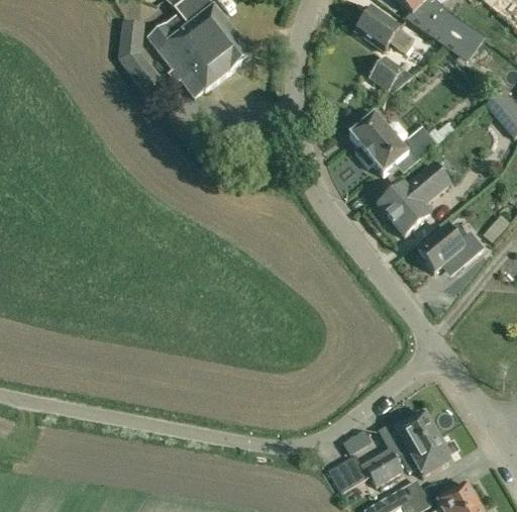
[(177,81),(181,78),(195,97),(204,89),(205,91),(228,73),(229,73),(251,55),(213,5),(213,6),(208,0),(168,0),(178,13),(147,36),(173,69),(169,72),(177,81)]
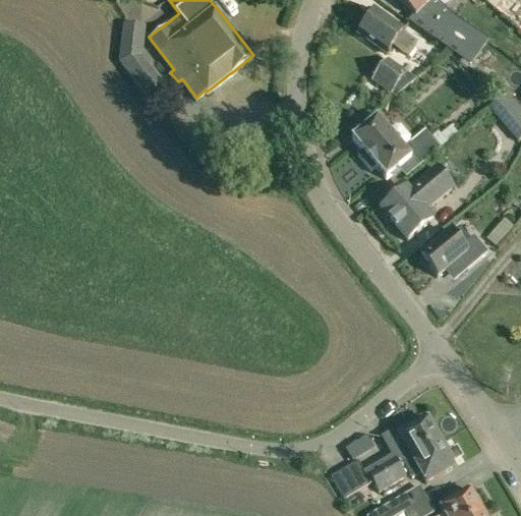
[(402,0),(414,12),(408,18),(469,62),(486,36),(453,12),(444,3),(441,0),(402,0)]
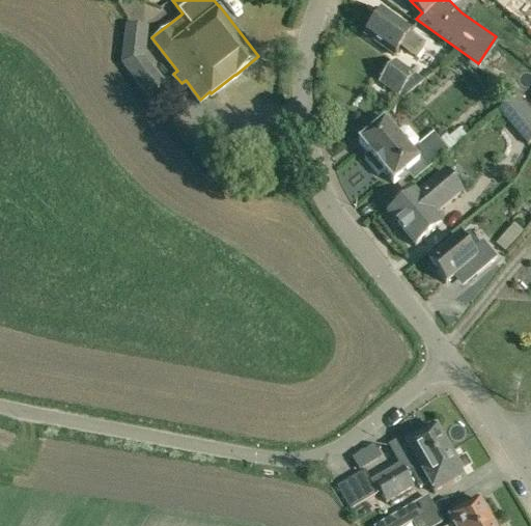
[(382,8),(365,31),(393,51),(400,42),(415,53),(423,42),(424,39),(413,31),(410,29),(410,28),(382,8)]
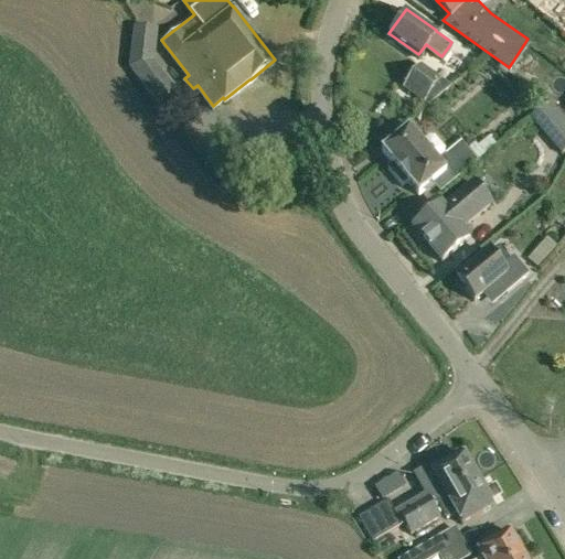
[(129,63),(158,99),(176,86),(152,57),(155,36),(132,35),(129,63)]
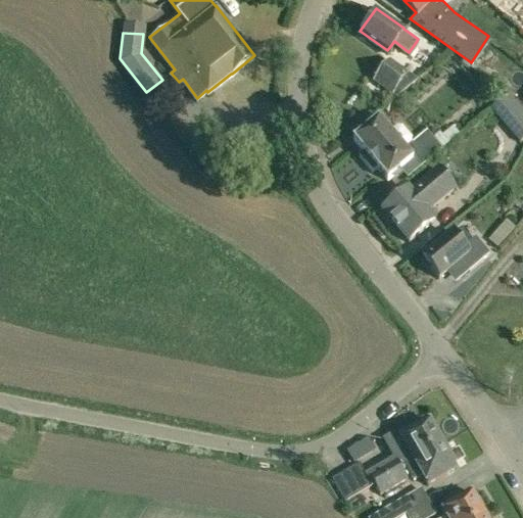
[(417,77),(406,68),(389,56),(374,78),(396,94),(417,77)]
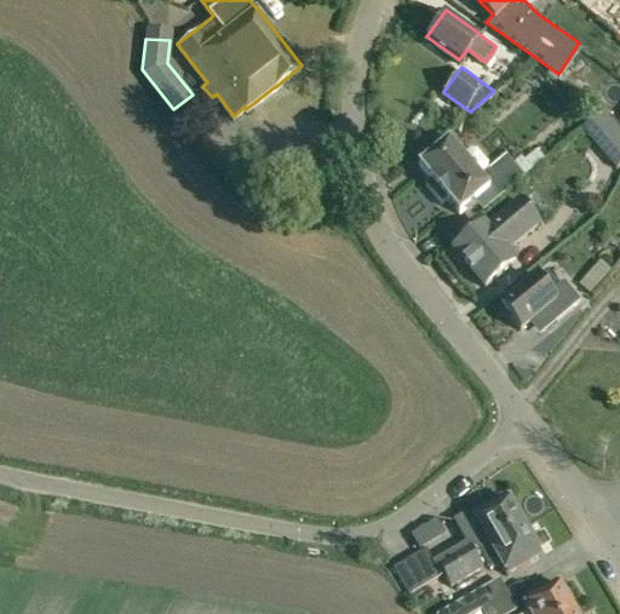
[(601,108),(583,124),(602,145),(619,130),(601,108)]
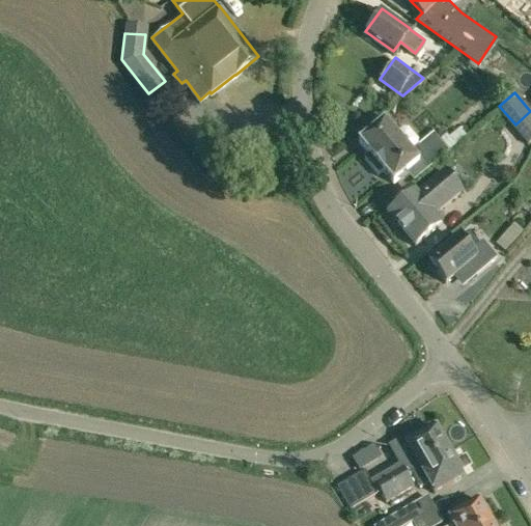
[(364,155),(371,163),(401,137),(411,148),(417,142),(418,136),(409,123),(402,123),(395,130),(384,116),(359,138),(359,137),(358,138),(369,150),(364,155)]
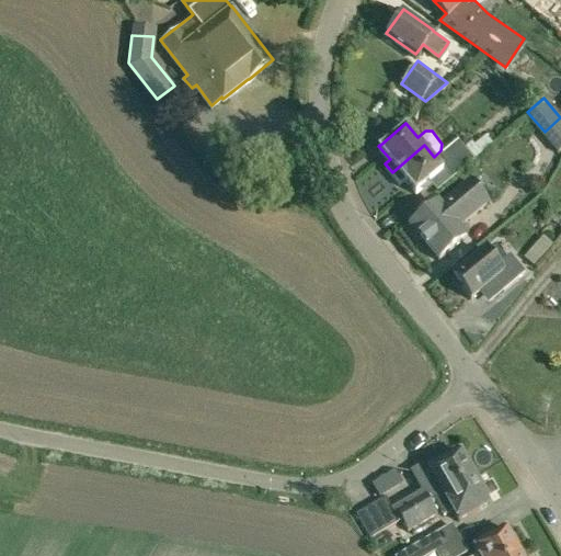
[(424,145),(392,172),(399,180),(404,177),(415,190),(416,190),(416,189),(446,163),(454,172),(474,156),(458,136),(441,150),(434,157),(424,145)]
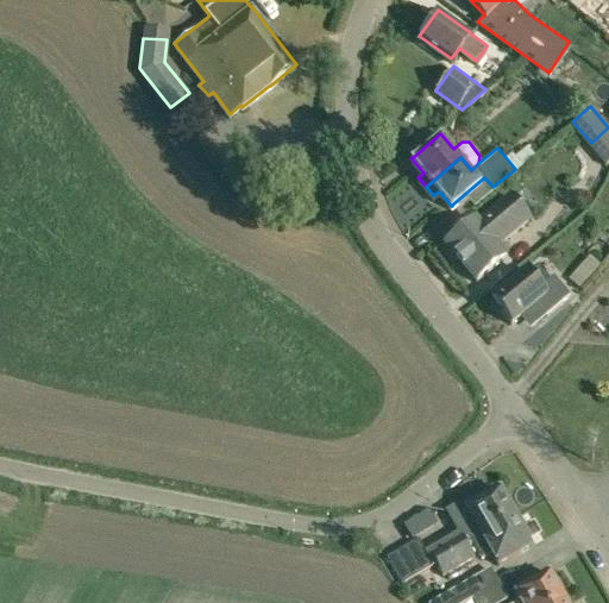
[(445,240),(476,278),(506,252),(497,242),(529,215),(510,193),(478,219),(475,215),(445,240)]
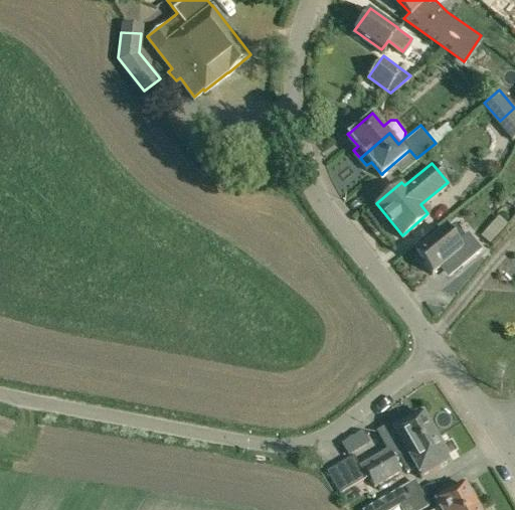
[(506,221),(498,213),(481,232),(489,240),(506,221)]
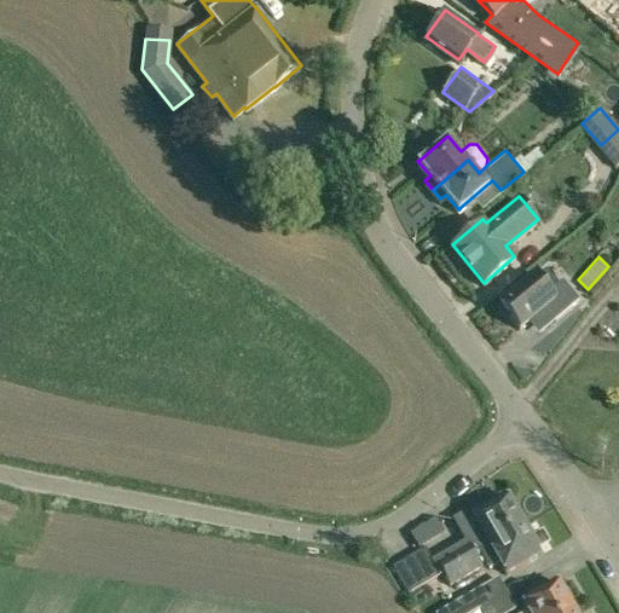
[(534,273),(499,302),(520,325),(530,318),(544,306),(554,318),(579,296),(562,277),(557,281),(545,266),(536,273),(534,273)]
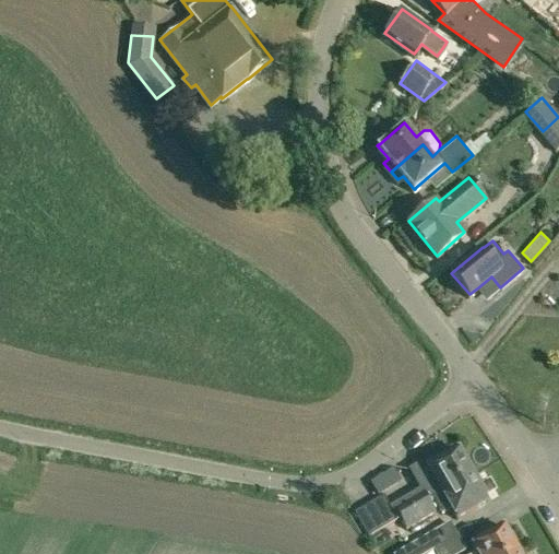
[(393,503),(400,514),(473,471),(458,445),(427,462),(425,458),(411,466),(421,486),(393,503)]
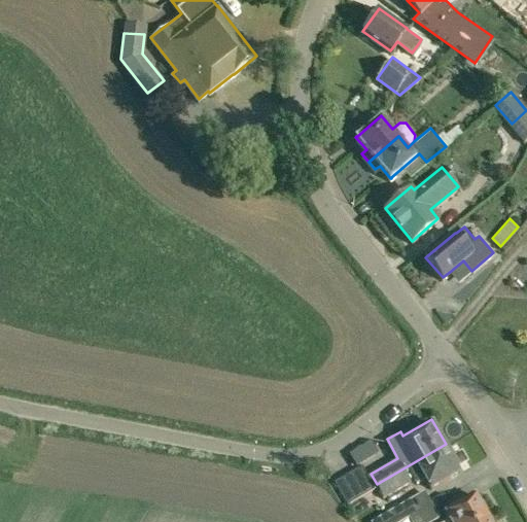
[(425,475),(430,485),(460,468),(446,444),(377,484),(383,495),(411,480),(410,478),(414,476),(416,480),(425,475)]
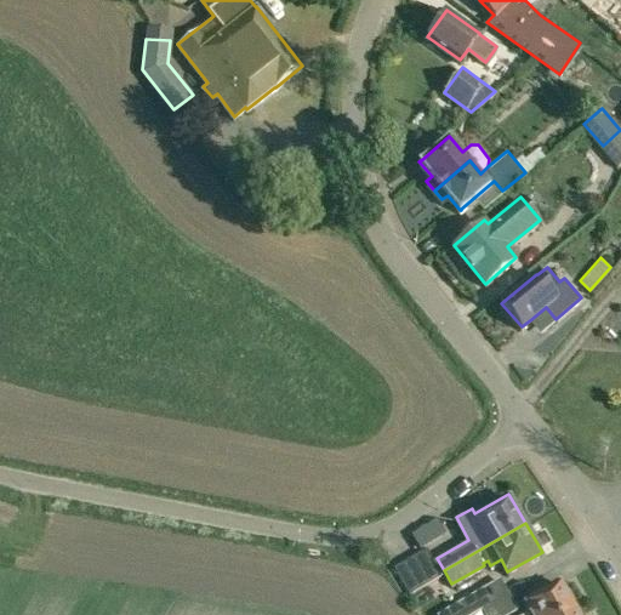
[(442,571),(434,559),(427,546),(396,562),(409,588),(442,571)]
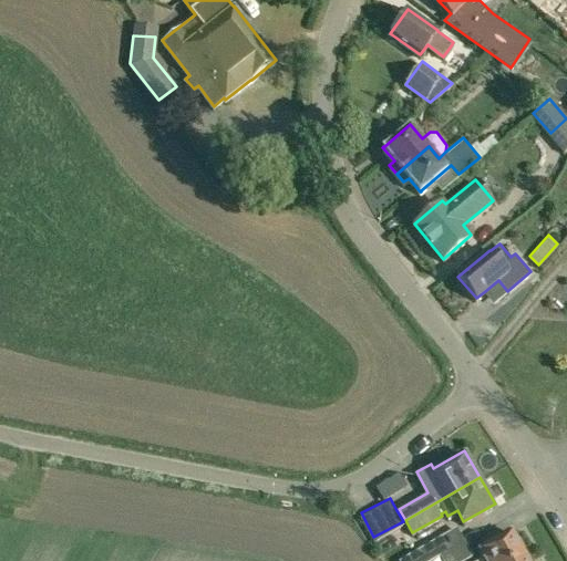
[(416,548),(398,559),(399,560),(425,560),(431,558),(441,552),(464,539),(456,525),(432,539),(416,548)]
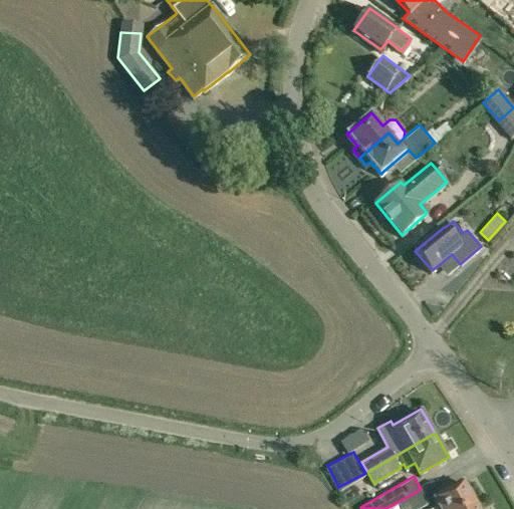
[(439,505),(431,508),(466,508),(476,503),(462,479),(445,490),(434,496),(439,505)]
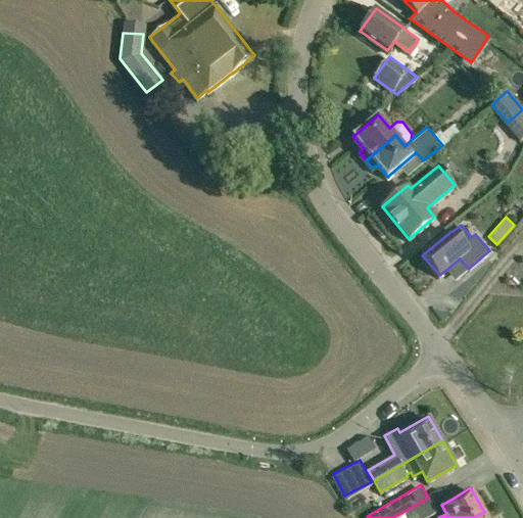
[(428,498),(407,510),(411,517),(422,517),(436,510),(428,498)]
